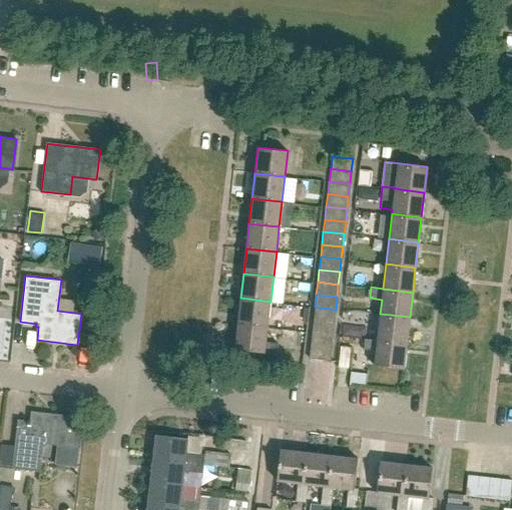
[(268,327),(271,302),(240,298),(237,323),(268,327)]
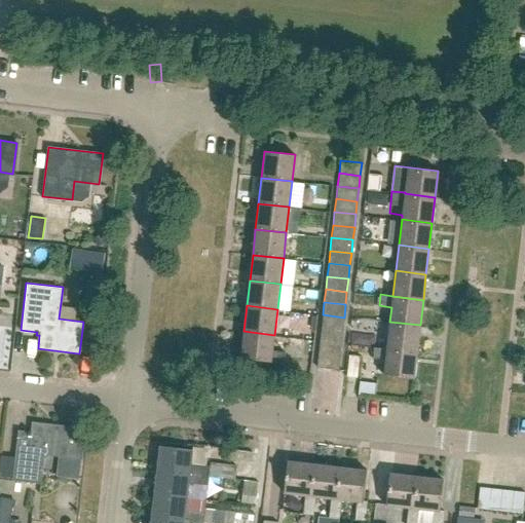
[(342,330),(344,318),(323,314),(322,328),(342,330)]
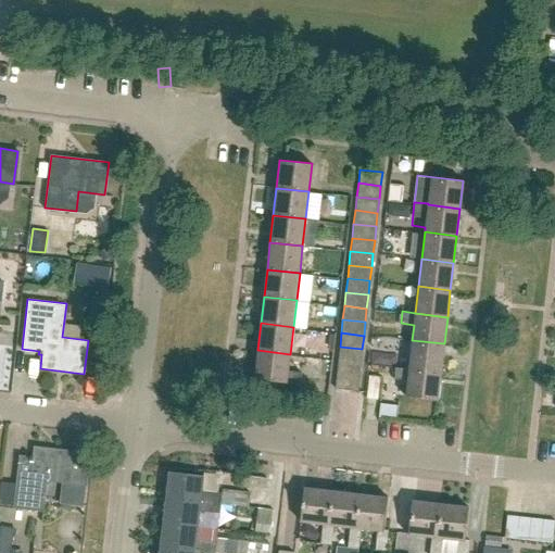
[(412,340),(411,352),(410,367),(441,371),(444,343),(412,340)]
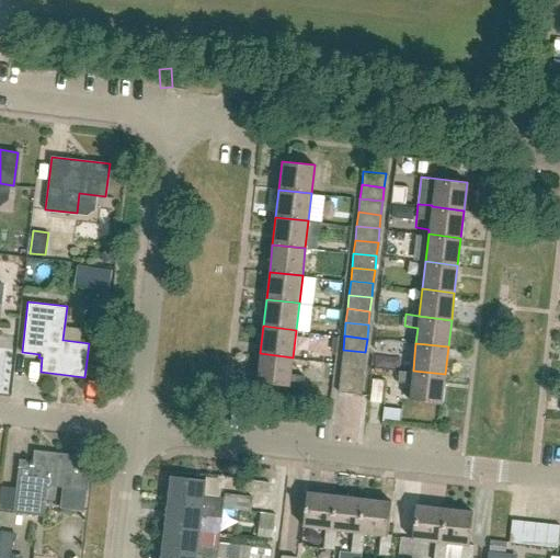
[(364,366),(365,352),(343,350),(341,363),(364,366)]
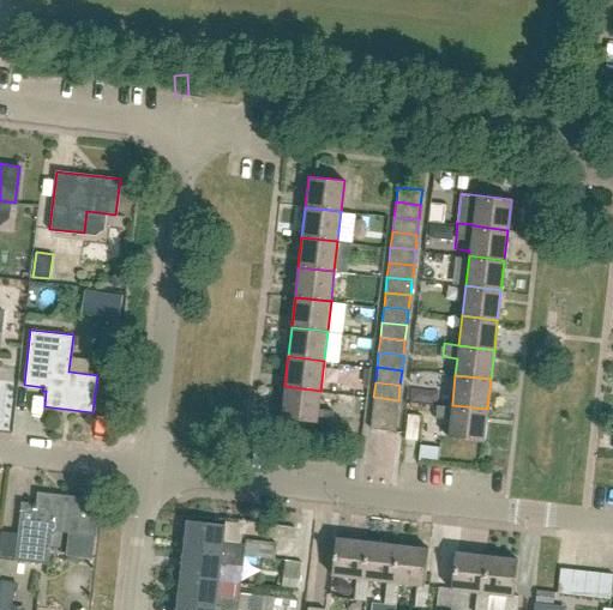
[(318,409),(320,391),(284,386),(281,417),(330,423),(332,410),(318,409)]
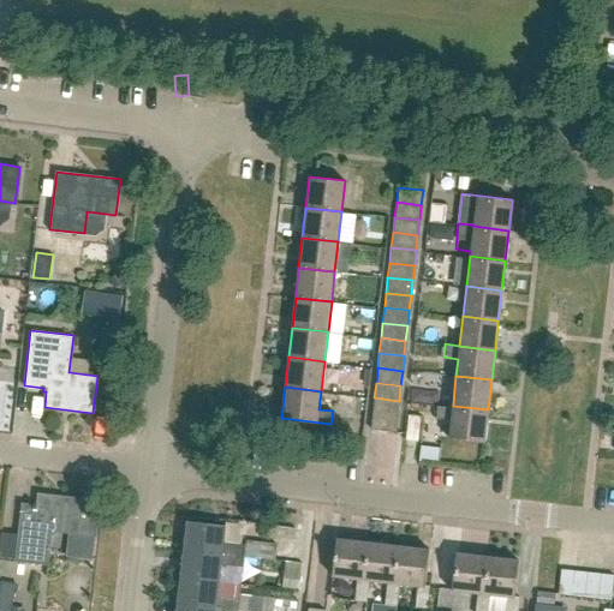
[(397,415),(399,401),(374,397),(373,413),(397,415)]
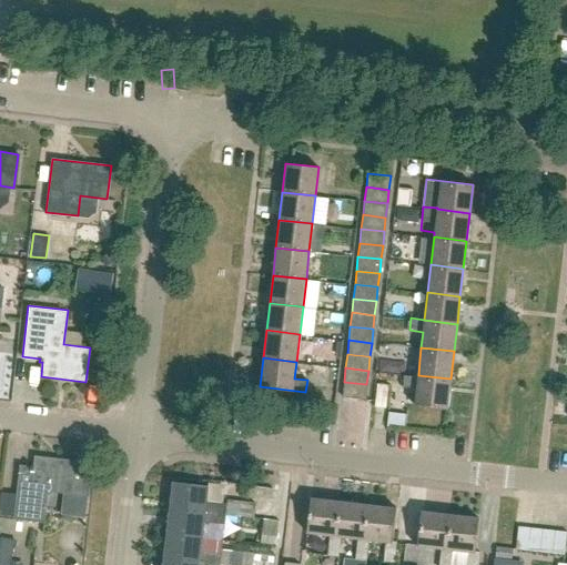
[(385,406),(390,374),(377,372),(373,404),(385,406)]
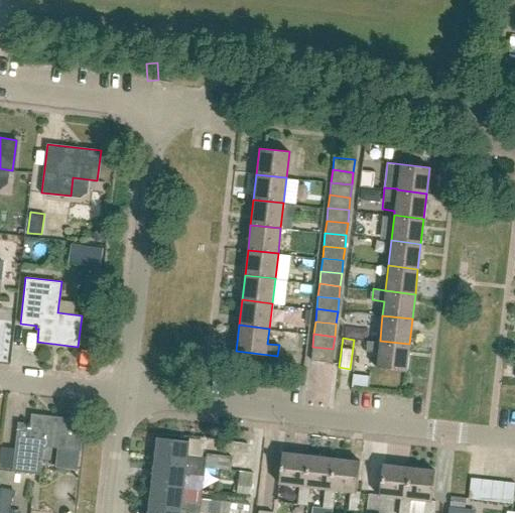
[(409,344),(380,341),(380,342),(367,340),(366,351),(378,353),(377,367),(406,370),(409,344)]
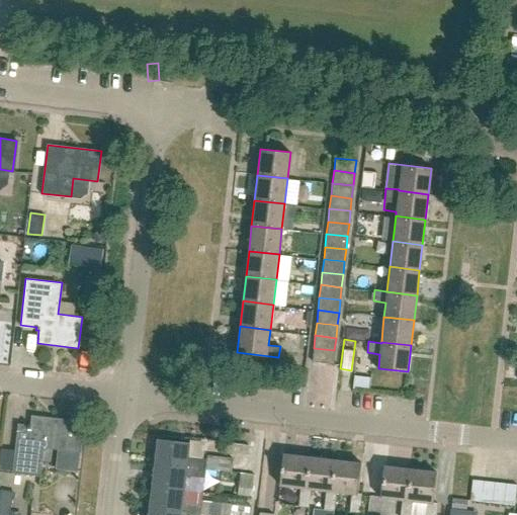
[(333,363),(334,350),(314,348),(312,361),(333,363)]
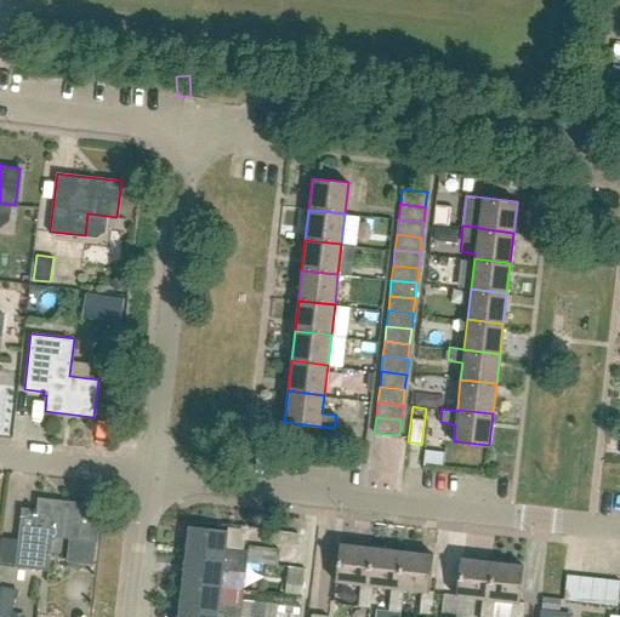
[(430,455),(450,456),(450,443),(430,443),(430,455)]
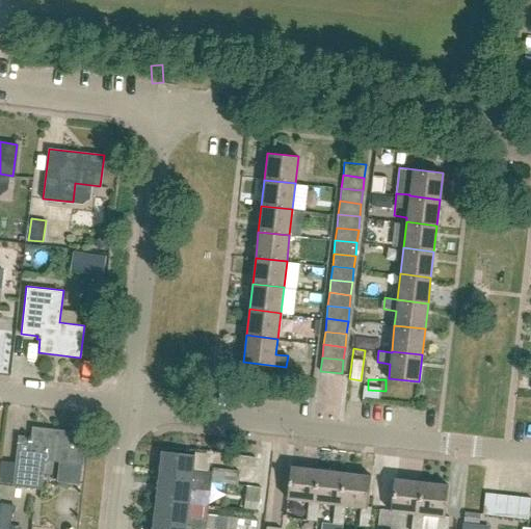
[(82,464),(86,433),(32,427),(31,438),(19,435),(14,486),(42,490),(45,459),(82,464)]
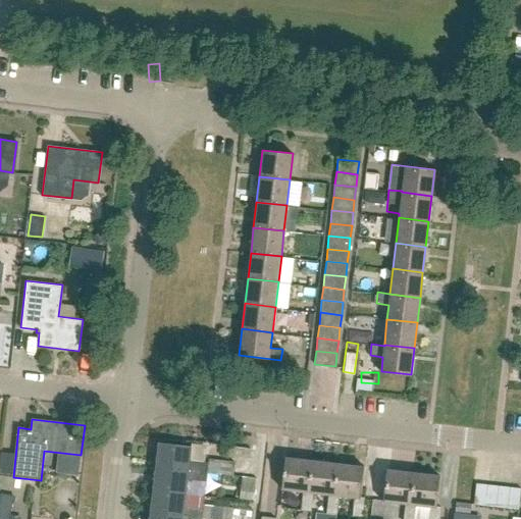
[(190,447),(158,443),(155,466),(206,472),(207,462),(189,460),(190,447)]
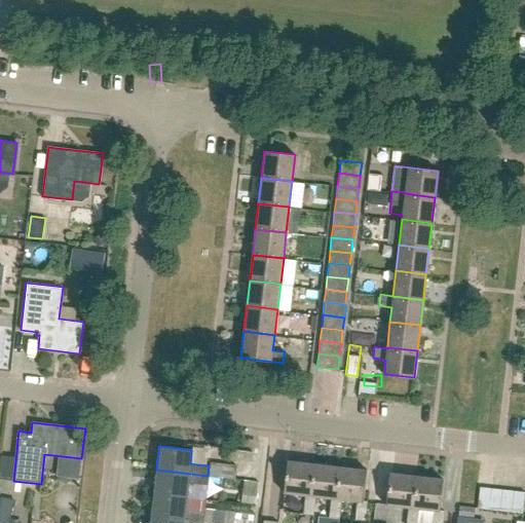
[(303,512),(312,514),(314,495),(310,494),(313,462),(288,459),(284,491),(305,494),(303,512)]
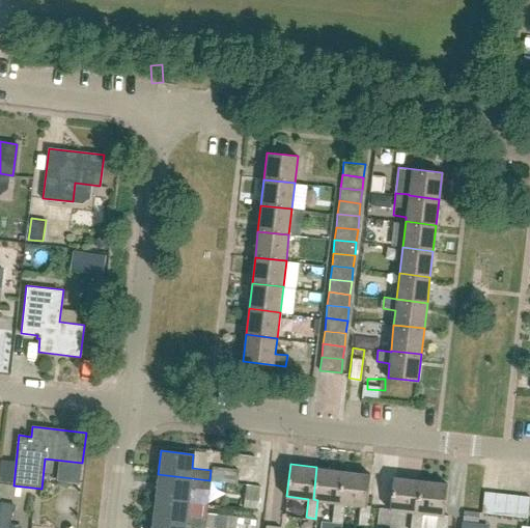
[(239,469),(211,466),(211,470),(210,480),(236,483),(239,469)]
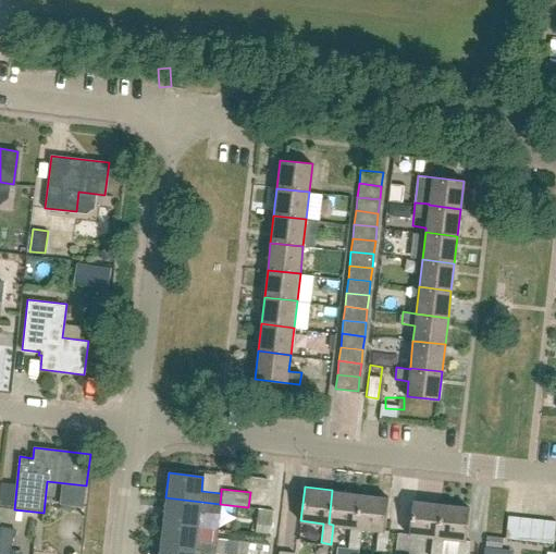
[(332,490),(329,524),(333,525),(350,527),(348,545),(358,548),(360,528),(356,527),(359,493),(332,490)]
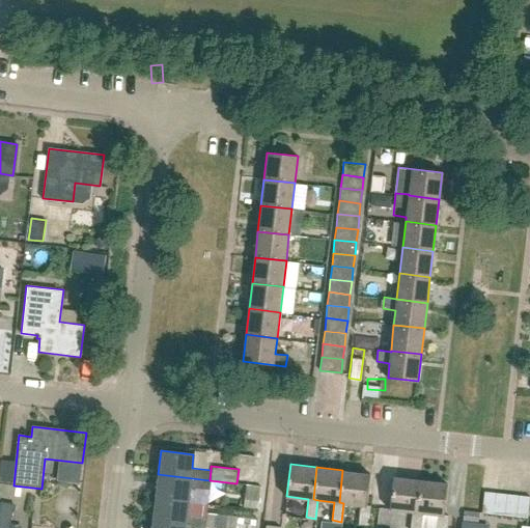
[(369,473),(368,473),(342,470),(339,502),(343,503),(360,505),(358,523),(368,525),(370,506),(370,505),(366,504),(370,473),(369,473)]
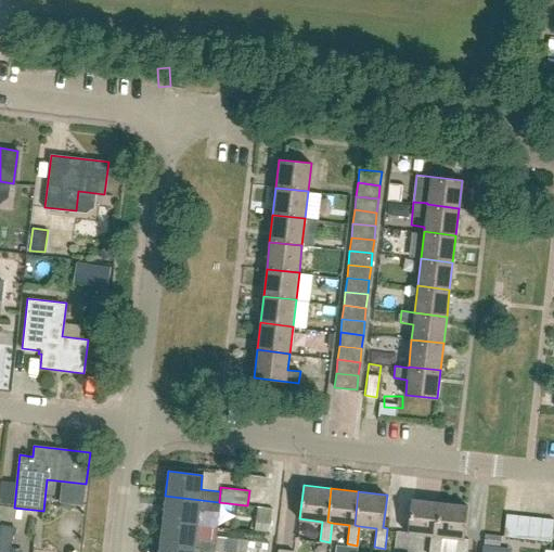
[(219,502),(165,496),(163,521),(196,524),(198,512),(217,514),(219,502)]
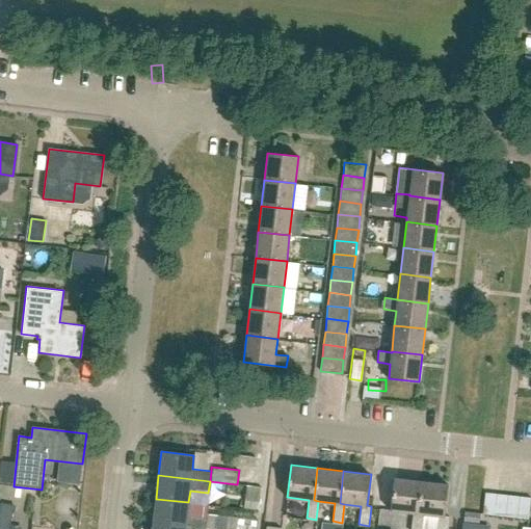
[(410,528),(420,528),(423,513),(418,512),(422,480),(395,477),(394,477),(390,509),(391,510),(392,509),(413,512),(410,528)]
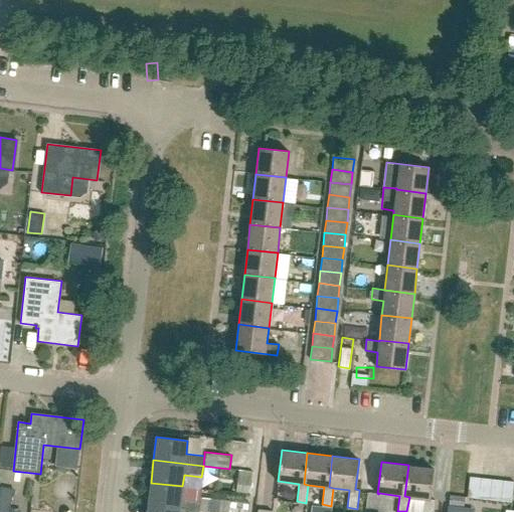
[(431,498),(434,468),(408,465),(404,496),(409,497),(424,499),(422,511),(433,511),(435,499),(431,498)]
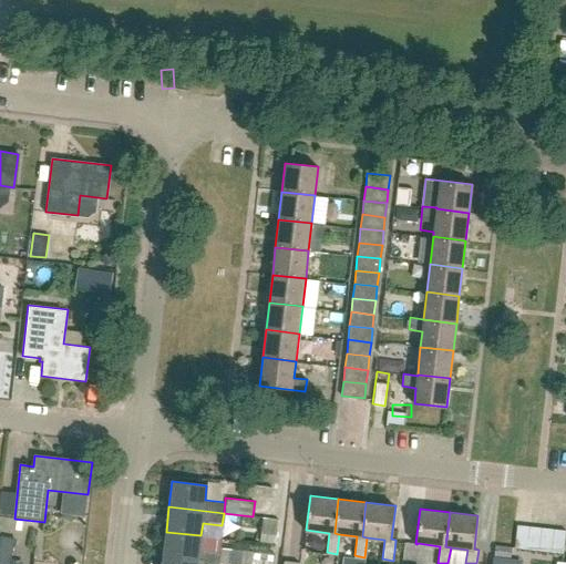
[(526,547),(528,525),(516,524),(514,546),(526,547)]
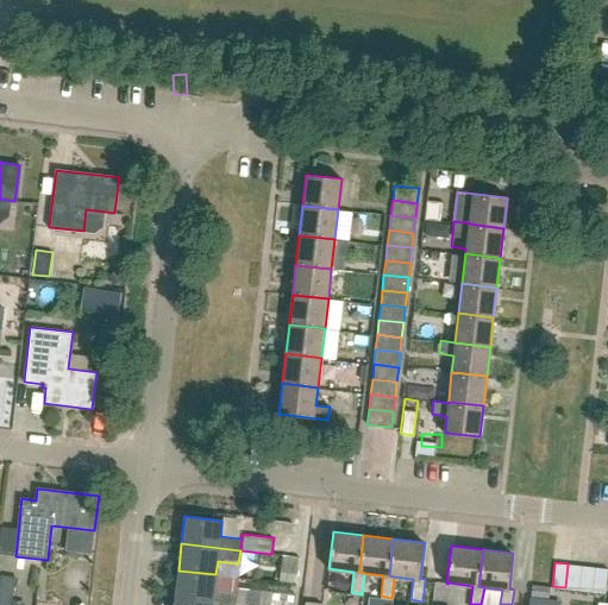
[(578,590),(581,565),(568,563),(565,587),(578,590)]
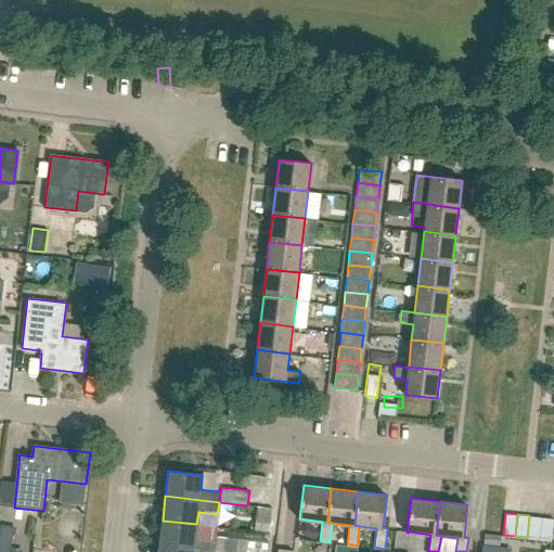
[(539,539),(541,516),(529,515),(527,538),(539,539)]
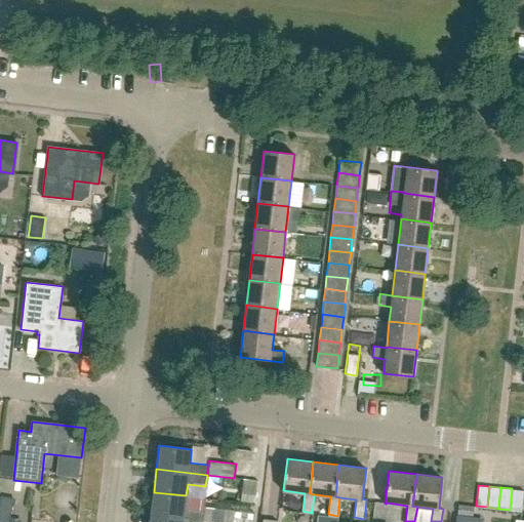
[(208,504),(210,491),(193,488),(191,502),(208,504)]
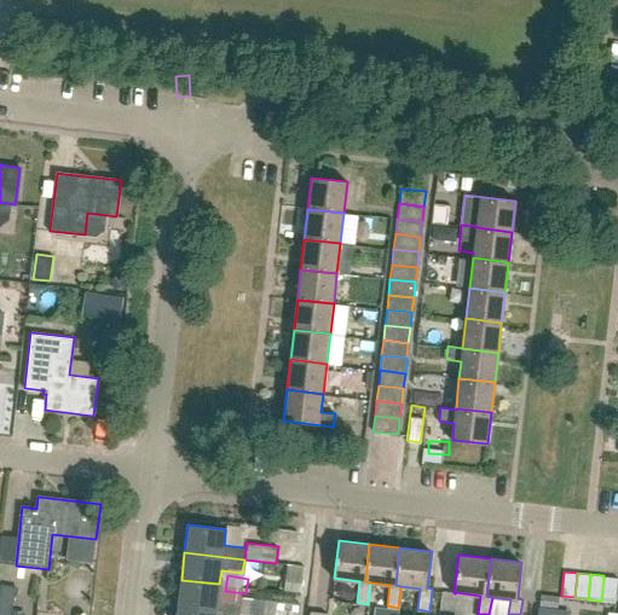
[(604,575),(601,601),(614,602),(617,578),(604,575)]
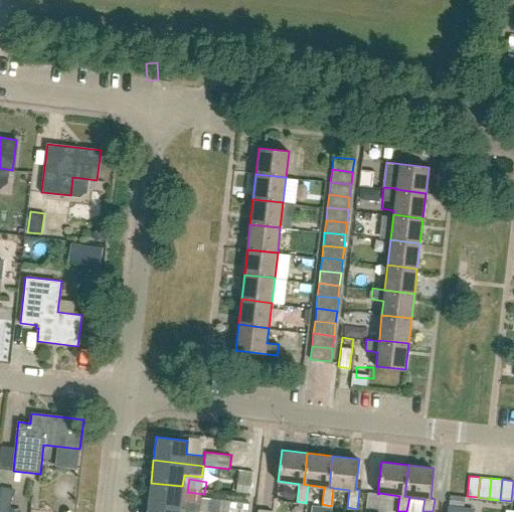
[(199,501),(181,499),(182,486),(151,483),(148,505),(198,510),(198,505),(199,501)]
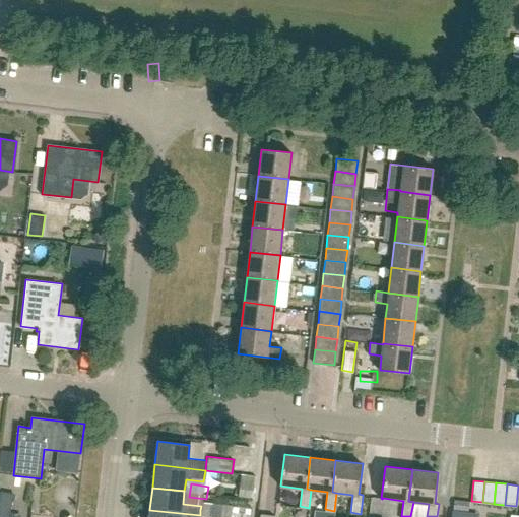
[(248,498),(253,498),(254,490),(241,488),(240,497),(248,498)]
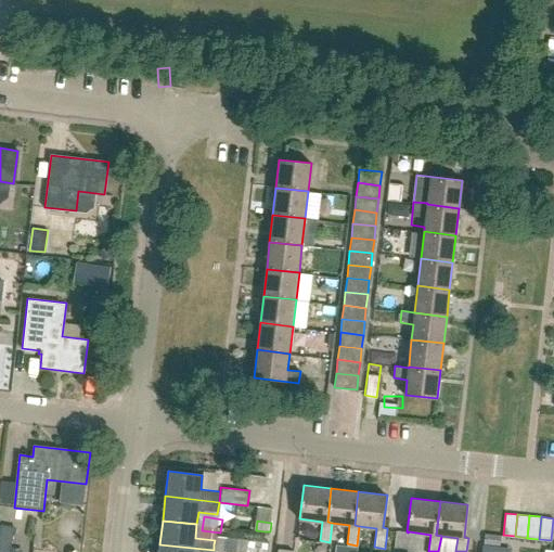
[(0,551),(9,551),(12,536),(0,534),(0,551)]
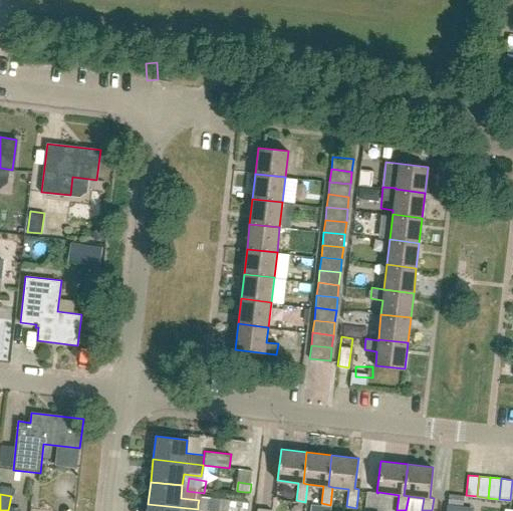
[(198,504),(198,509),(211,510),(227,510),(229,498),(199,494),(199,500),(198,504)]
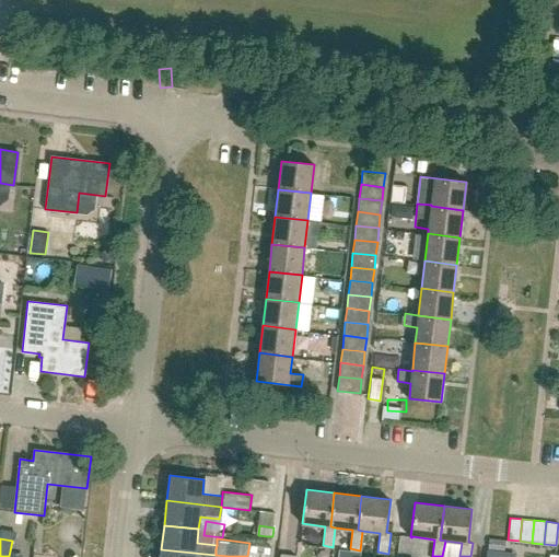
[(502,549),(502,540),(487,538),(486,548),(502,549)]
